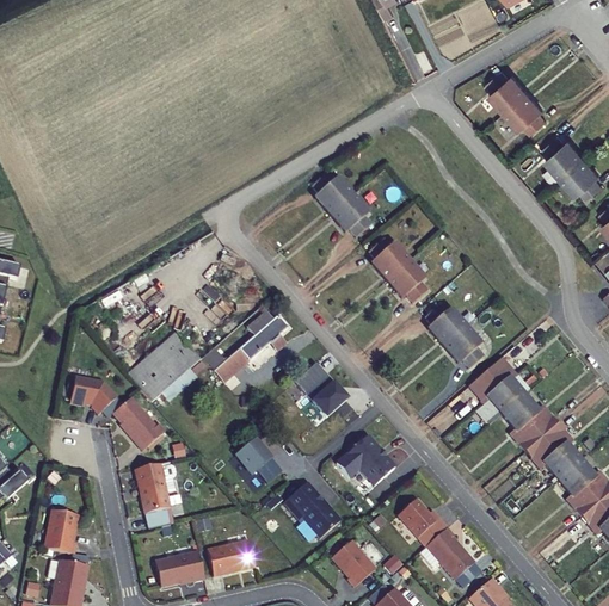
[(386,5),(382,0),(375,0),(386,19),(392,17),(386,5)]
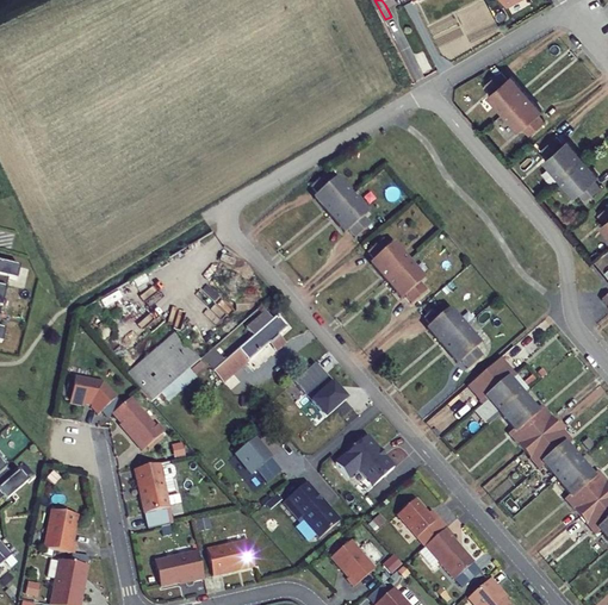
[(508,76),(501,68),(492,75),(514,100),(525,89),(512,74),(508,76)]
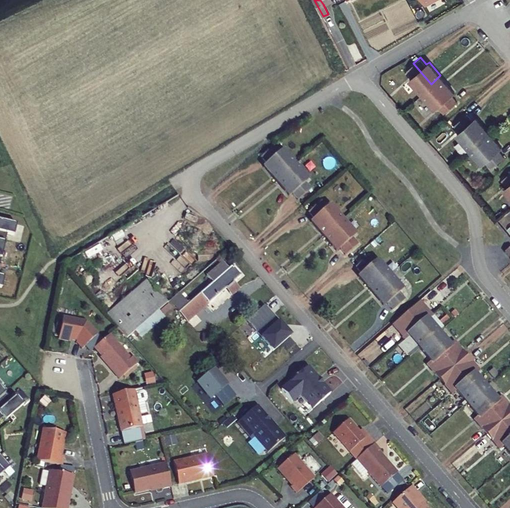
[(412,76),(409,79),(421,92),(431,84),(413,63),(406,69),(412,76)]
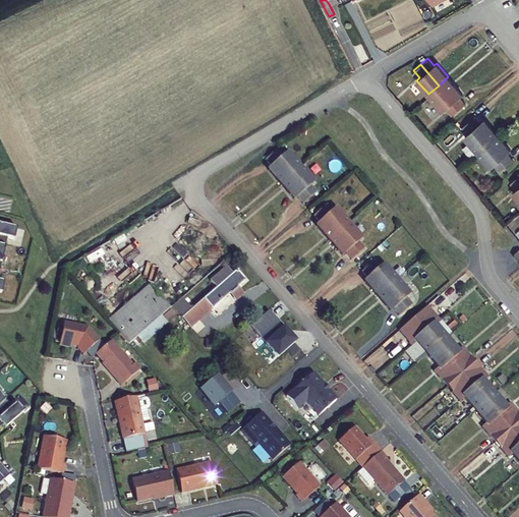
[(459,95),(462,93),(448,76),(439,85),(459,109),(466,103),(459,95)]
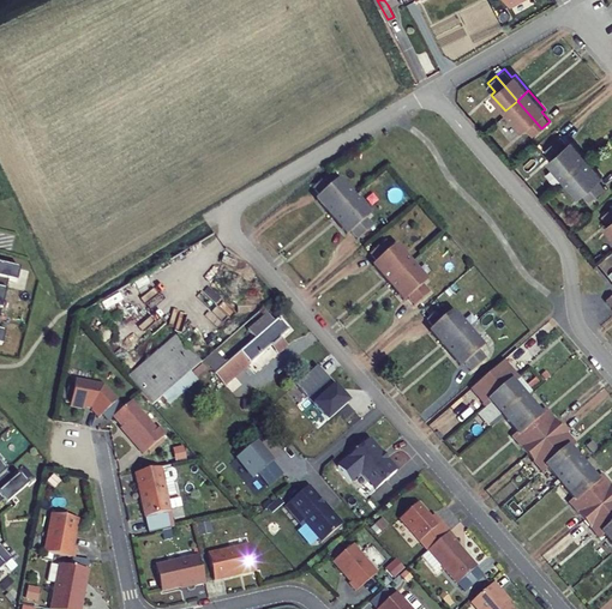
[(517,101),(505,110),(522,130),(526,126),(533,136),(541,128),(517,101)]
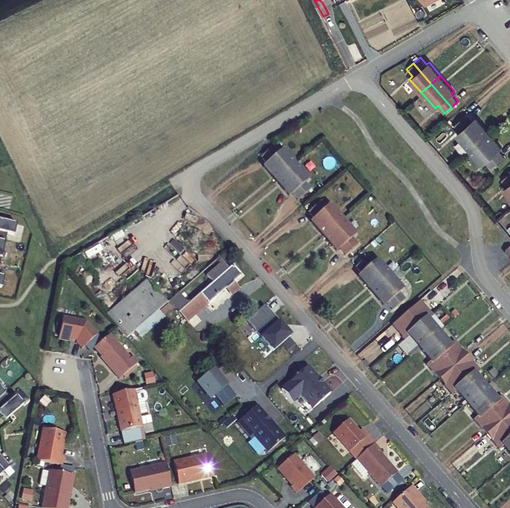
[(472,118),(466,112),(460,117),(478,138),(487,130),(475,116),(472,118)]
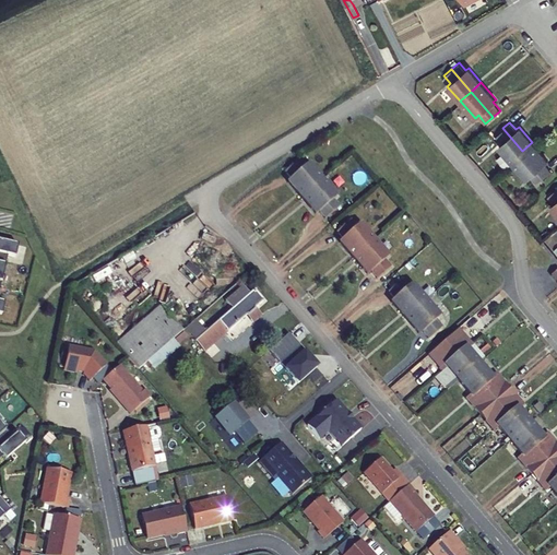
[(501,141),(498,144),(511,160),(522,151),(502,128),(495,134),(501,141)]
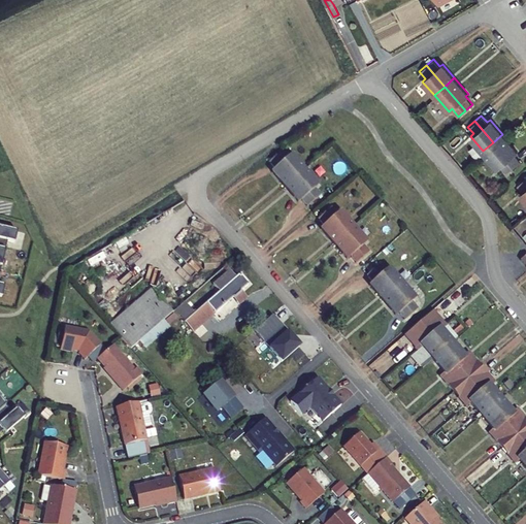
[(513,153),(517,150),(502,134),(493,142),(513,166),(520,161),(513,153)]
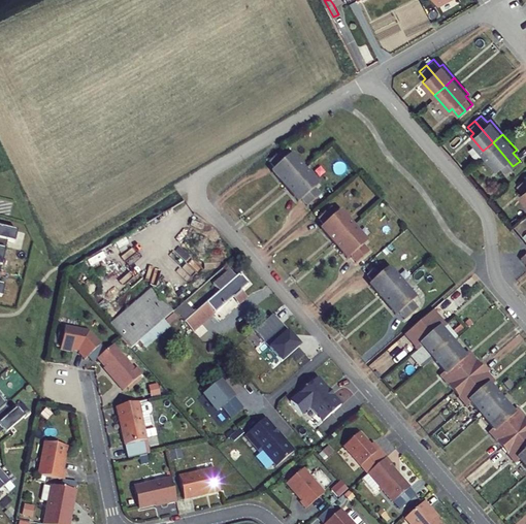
[(493,142),(483,151),(497,167),(500,164),(506,172),(513,166),(493,142)]
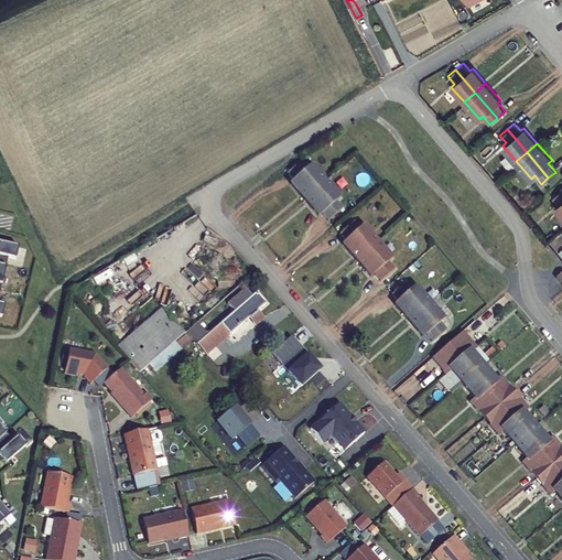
[(304,164),(298,157),(290,163),(311,186),(321,178),(306,162),(304,164)]
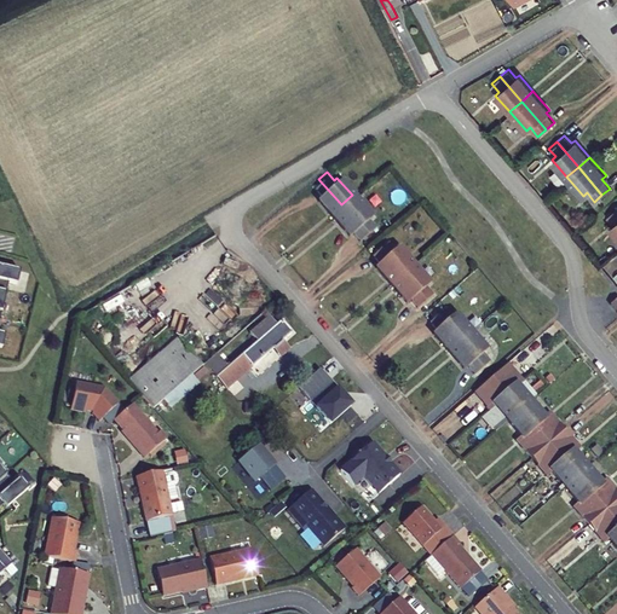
[(341,204),(318,179),(311,185),(318,195),(315,198),(329,215),(341,204)]
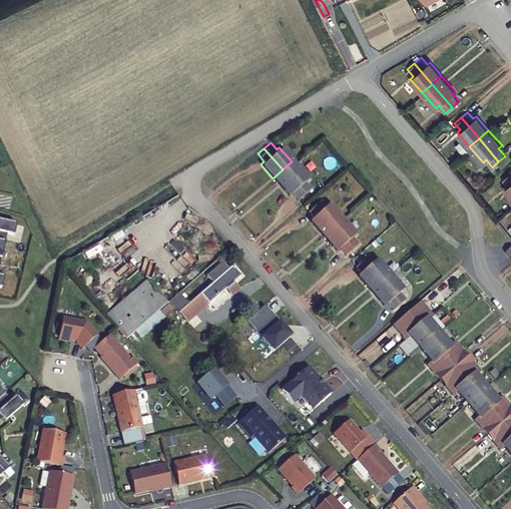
[(301,178),(304,176),(292,161),(283,169),(302,192),(309,187),(301,178)]
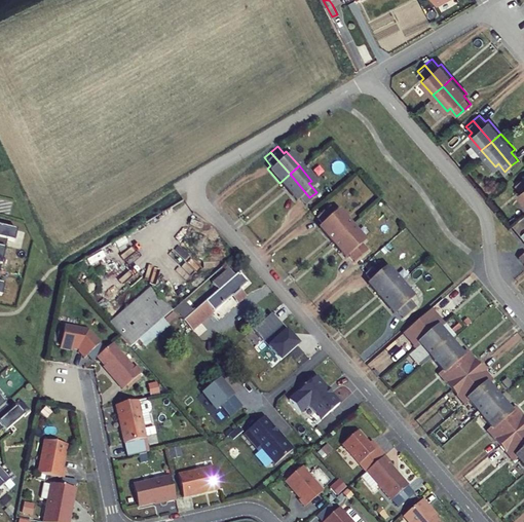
[(296,195),(303,203),(309,197),(290,174),(279,183),(293,198),(296,195)]
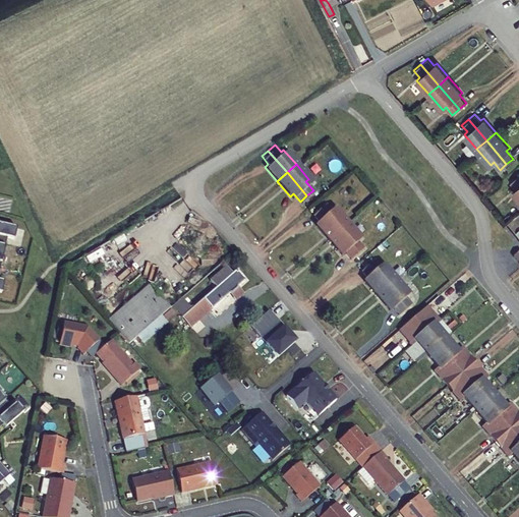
[(508,180),(514,186),(511,189),(518,198),(518,178),(515,174),(508,180)]
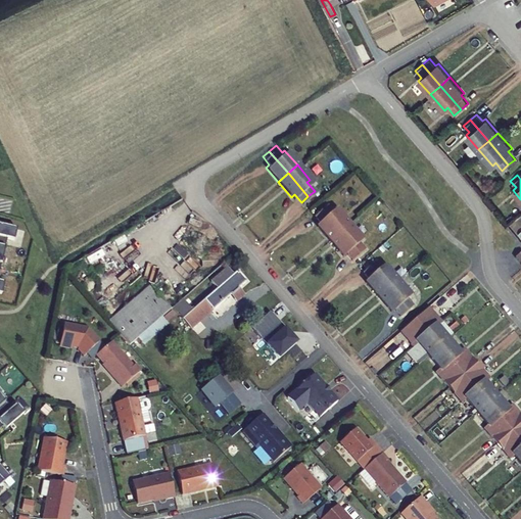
[(331,209),(325,202),(319,208),(337,230),(346,222),(334,206),(331,209)]
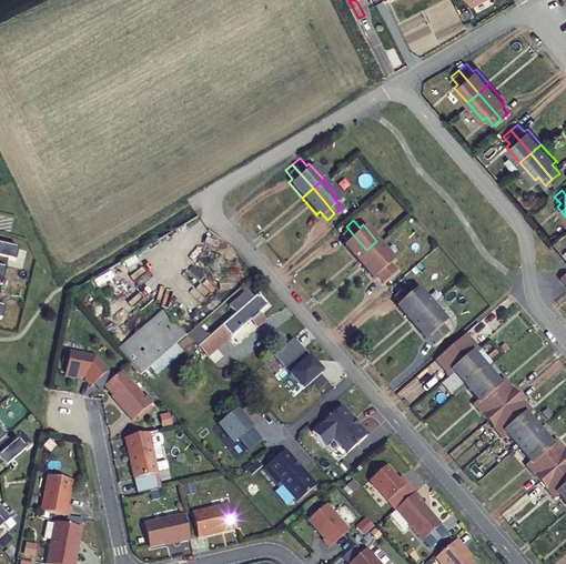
[(366,250),(346,227),(340,232),(346,239),(342,243),(355,259),(366,250)]
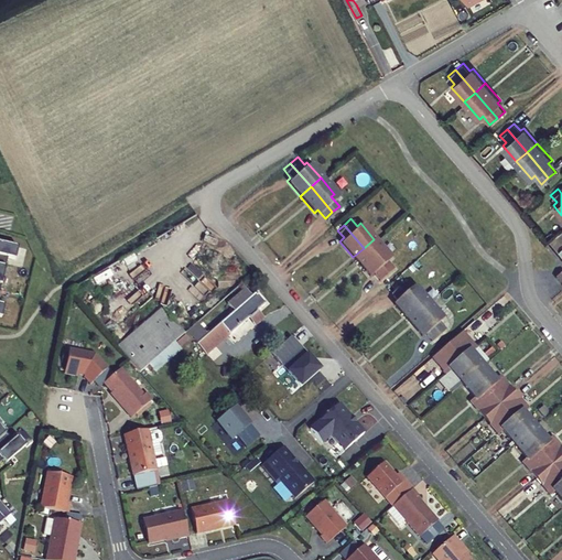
[(561,230),(551,238),(561,251),(561,230)]
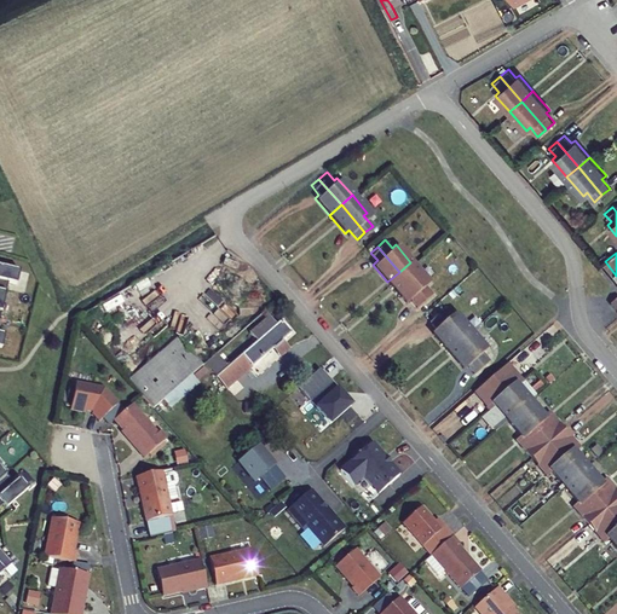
[(422,282),(426,279),(410,262),(399,272),(422,299),(431,291),(422,282)]
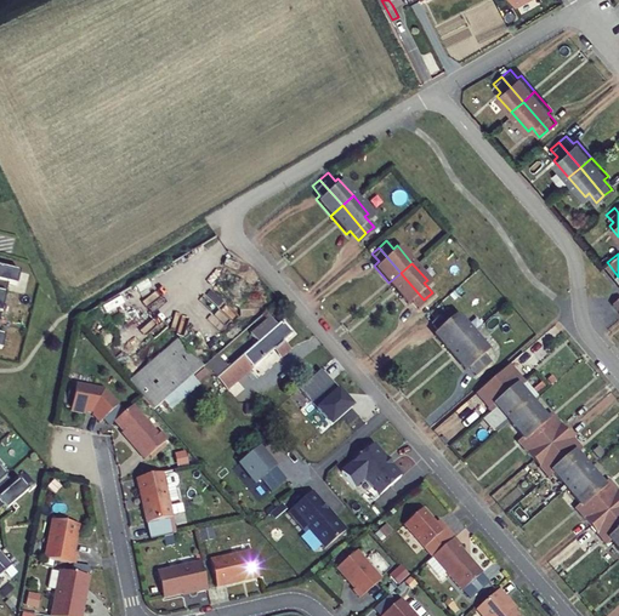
[(12,284),(16,271),(0,266),(0,336),(0,334),(0,298),(4,281),(12,284)]
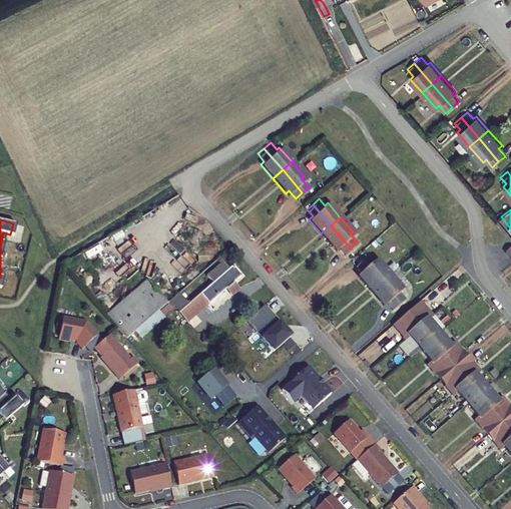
[(337,245),(344,253),(350,247),(331,225),(321,233),(334,247),(337,245)]
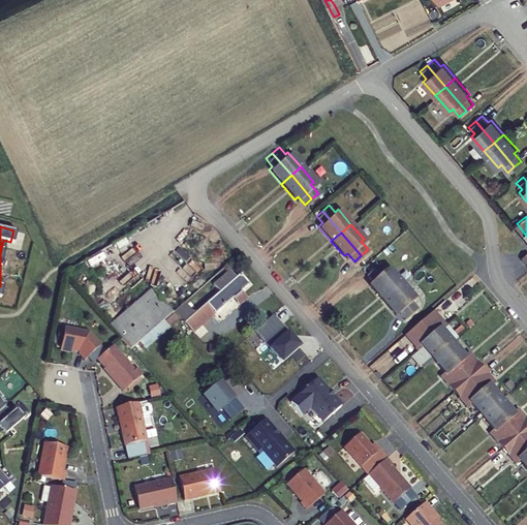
[(526,252),(524,249),(516,257),(523,265),(526,260),(526,252)]
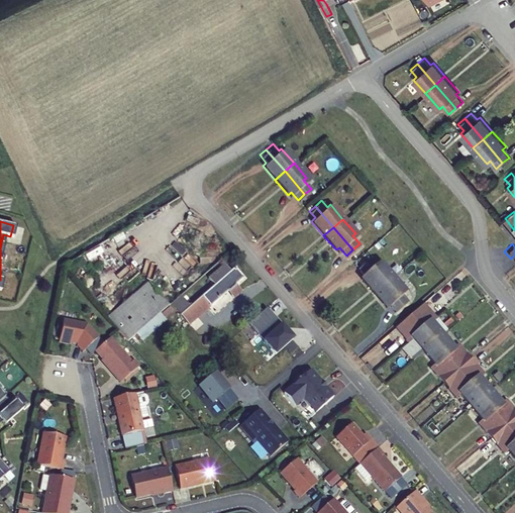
[(376,262),(370,254),(363,261),(382,282),(391,274),(378,260),(376,262)]
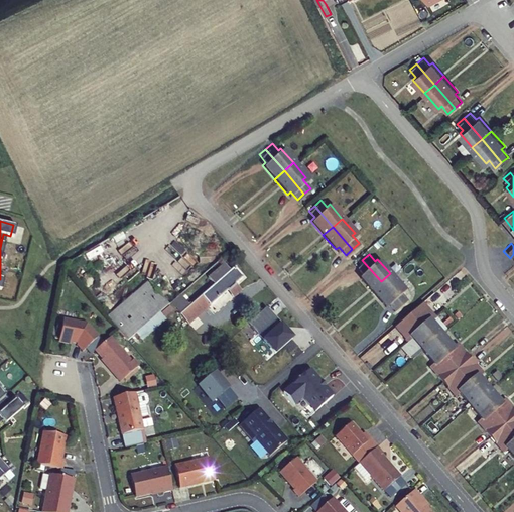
[(381,281),(362,260),(356,265),(362,272),(359,275),(371,289),(381,281)]
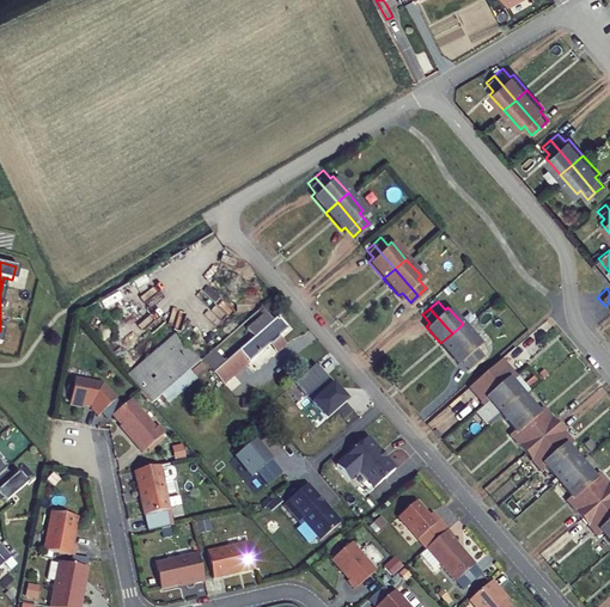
[(266,311),(246,326),(254,335),(273,318),(266,311)]
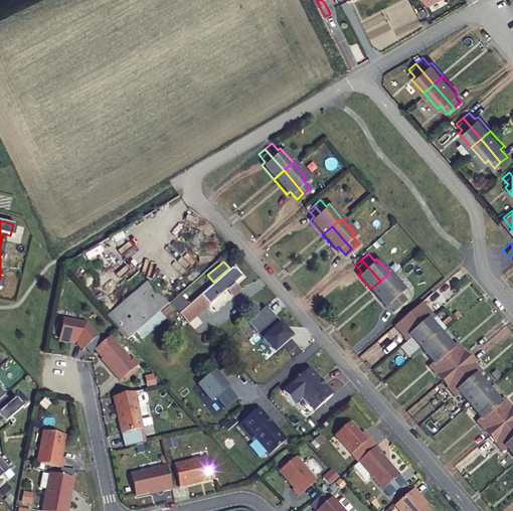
[(235,282),(234,281),(242,274),(234,264),(229,268),(213,282),(199,294),(208,304),(227,287),(228,288),(235,282)]
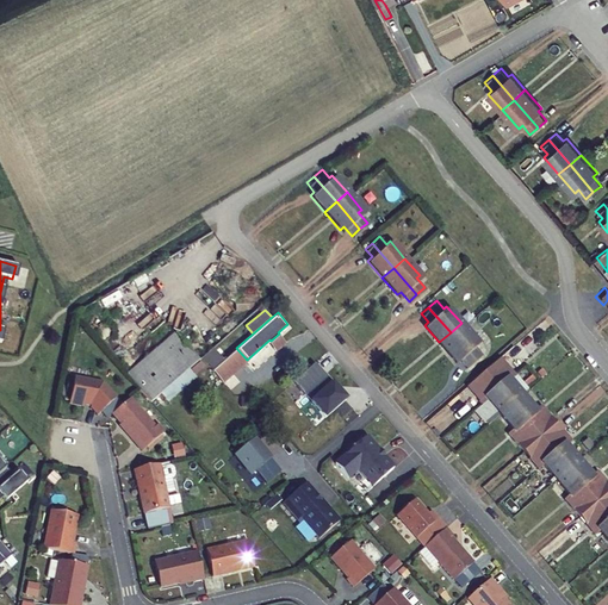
[(472,343),(476,340),(461,323),(451,332),(473,359),(481,353),(472,343)]
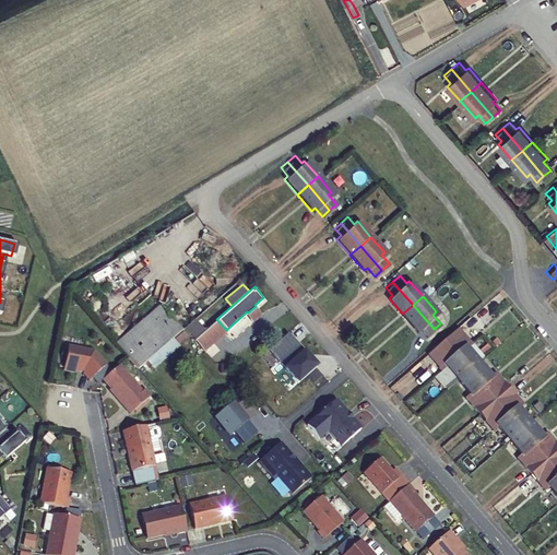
[(158,347),(178,330),(157,305),(137,323),(158,347)]
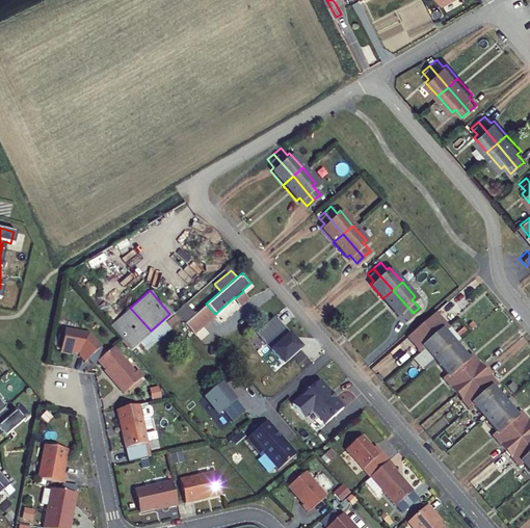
[(400,311),(406,319),(413,313),(393,290),(382,298),(396,314),(400,311)]
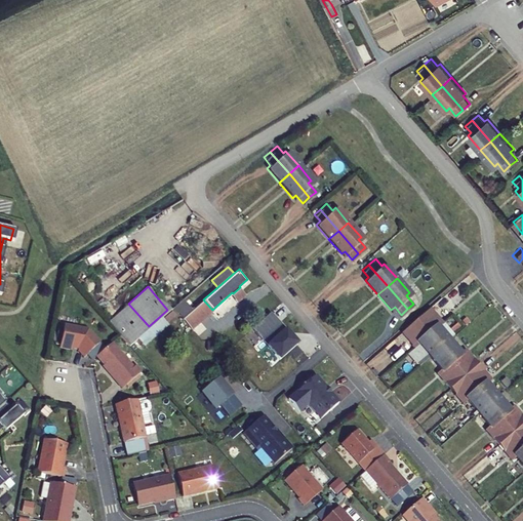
[(240,287),(233,293),(235,296),(243,290),(240,287)]
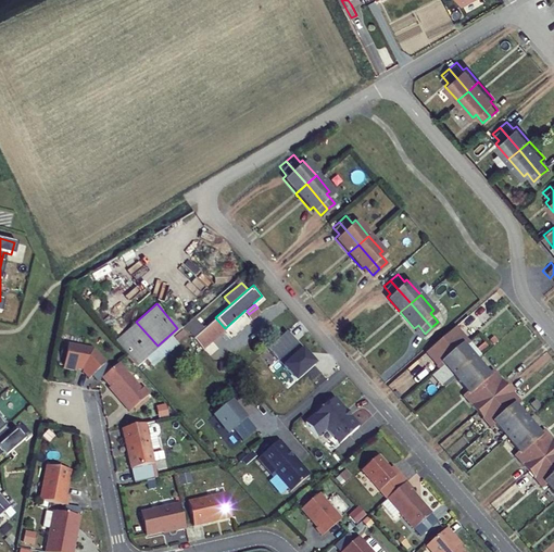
[(252,317),(260,311),(257,308),(249,314),(252,317)]
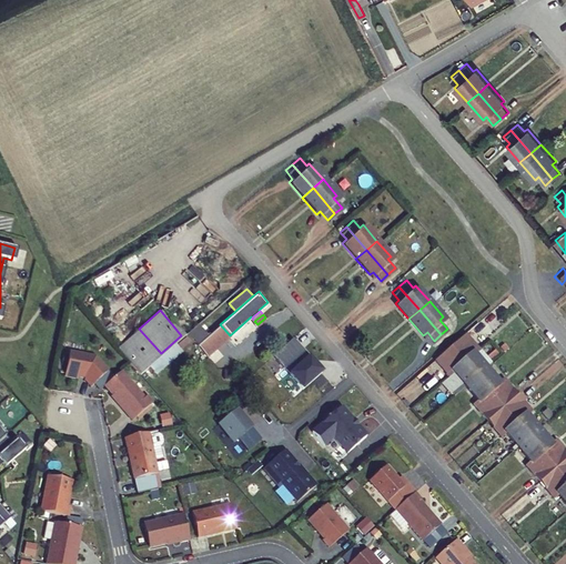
[(198,343),(206,354),(230,335),(220,324),(198,343)]
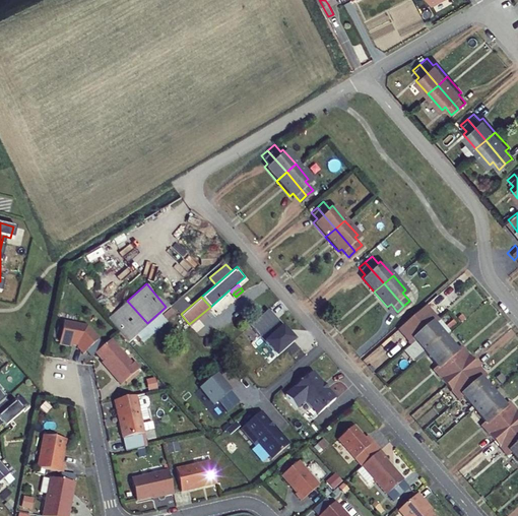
[(147,323),(127,301),(119,307),(143,327),(147,323)]
